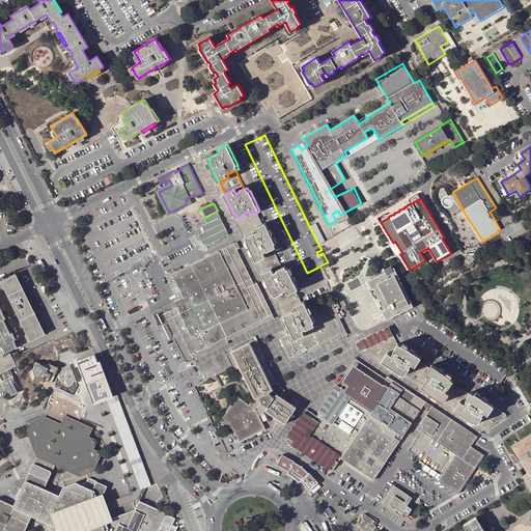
[(229,234),(218,211),(205,218),(207,223),(202,226),(204,232),(199,234),(203,243),(207,245),(229,234)]
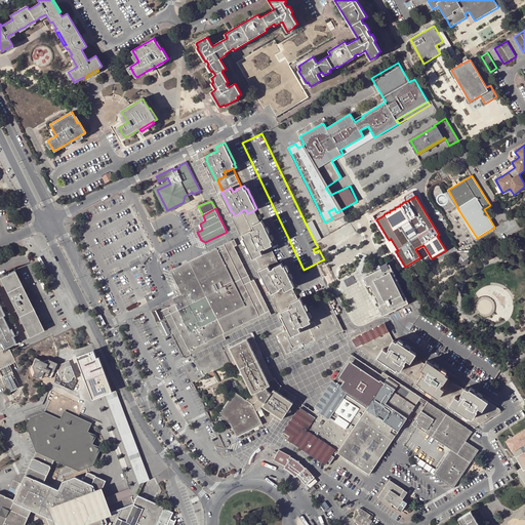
[(255,229),(253,225),(259,221),(254,210),(247,213),(245,209),(242,210),(242,211),(235,215),(243,233),(251,230),(252,231),(255,229)]
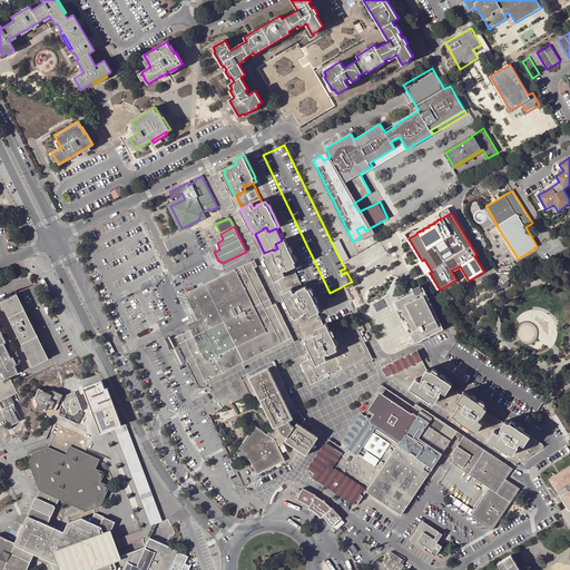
[(287,269),(287,271),(293,267),(296,266),(295,262),(296,262),(285,239),(282,241),(275,244),(277,248),(274,251),(273,249),(264,253),(266,257),(265,258),(275,279),(277,279),(286,275),(284,271),(287,269)]
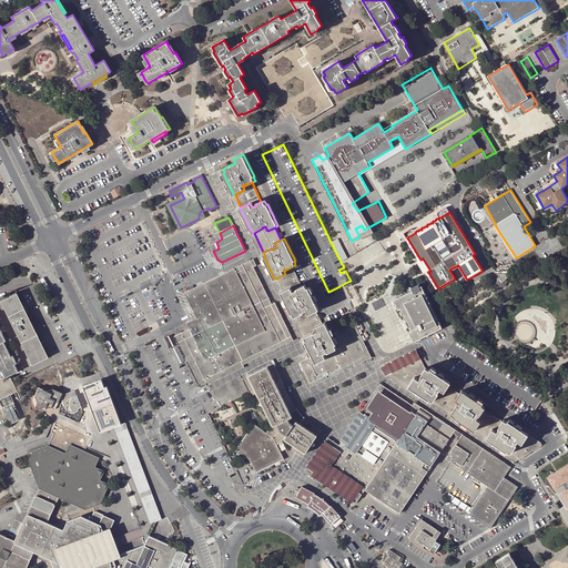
[(347,257),(338,239),(331,242),(341,262),(347,257)]
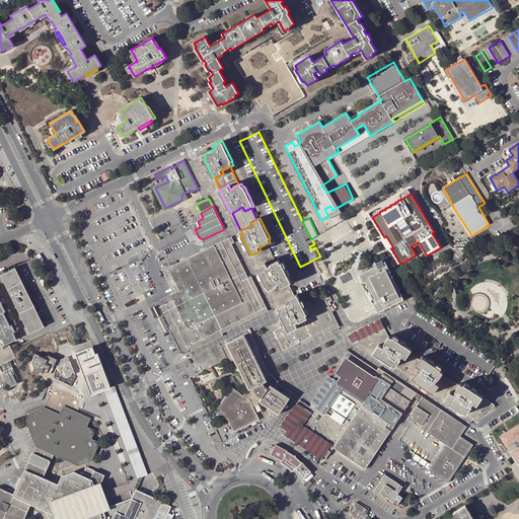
[(183,349),(162,306),(159,307),(182,353),(189,350),(190,352),(223,336),(222,334),(262,314),(269,311),(251,277),(249,278),(232,244),(235,242),(232,236),(228,238),(226,239),(249,285),(250,284),(264,309),(214,334),(215,336),(200,344),(199,341),(183,349)]
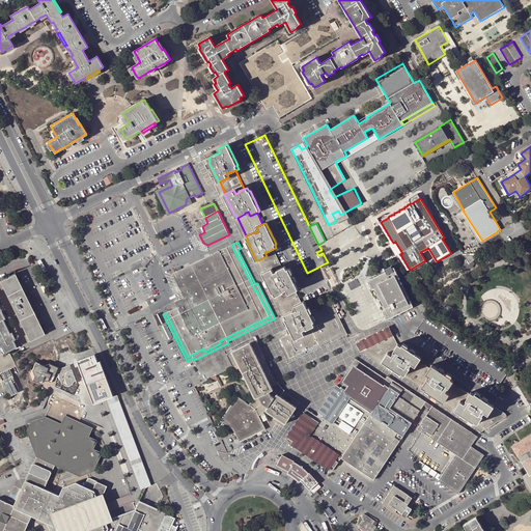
[(231,245),(211,255),(184,268),(173,274),(185,297),(175,301),(178,307),(166,313),(188,357),(203,348),(204,352),(220,343),(219,341),(270,316),(256,290),(255,291),(231,245)]
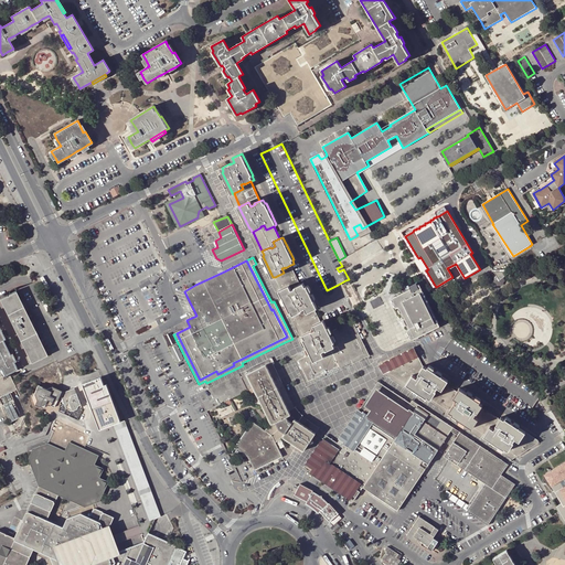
[(296,288),(295,287),(300,285),(290,265),(285,268),(285,267),(281,268),(284,273),(275,277),(280,289),(289,285),(291,290),(296,288)]
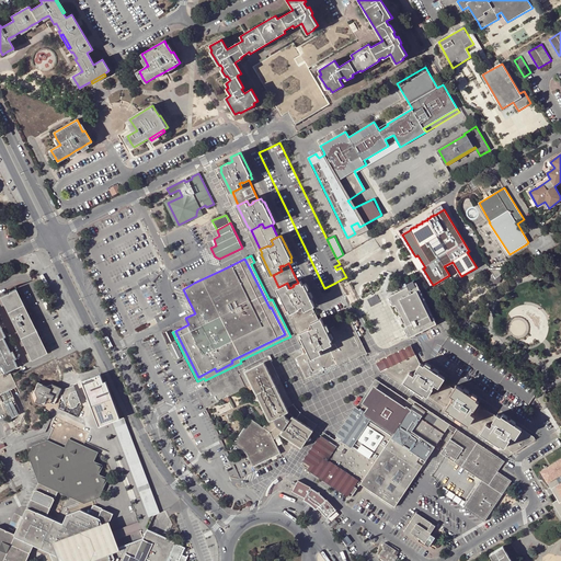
[(193,279),(194,283),(222,270),(220,265),(193,279)]
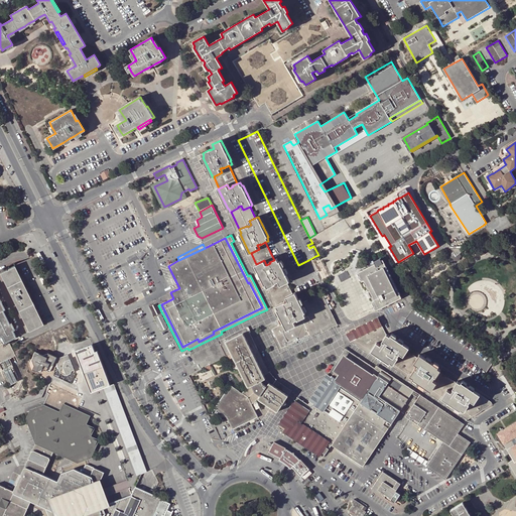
[(461,253),(460,250),(453,251),(454,252),(452,257),(454,261),(459,260),(461,257),(459,254),(461,253)]
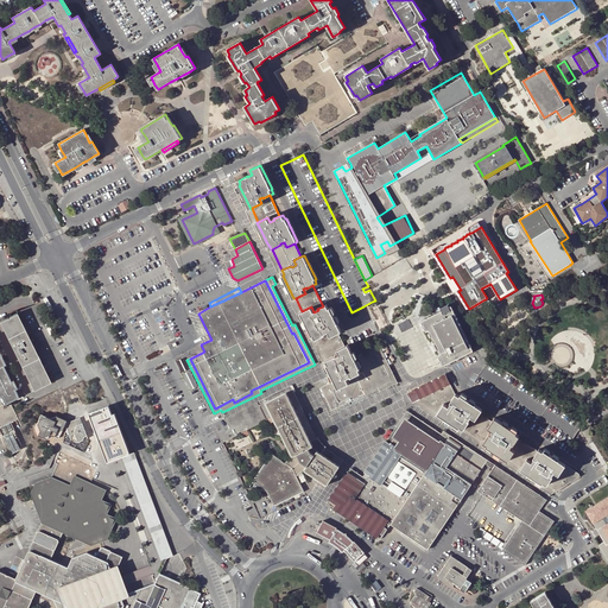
[(328,333),(331,336),(339,333),(342,331),(330,308),(329,309),(327,304),(323,306),(317,309),(318,310),(314,312),(311,306),(302,311),(301,312),(312,336),(314,335),(316,340),(317,339),(325,335),(324,334),(328,333)]
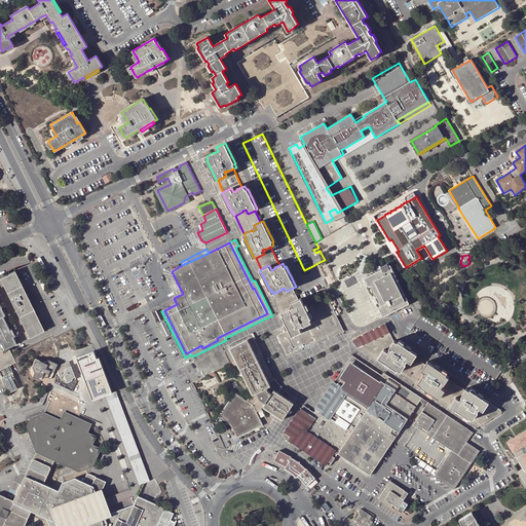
[(409,304),(401,287),(390,265),(388,266),(387,264),(382,267),(382,269),(365,278),(369,288),(371,287),(380,307),(379,308),(383,316),(409,304)]
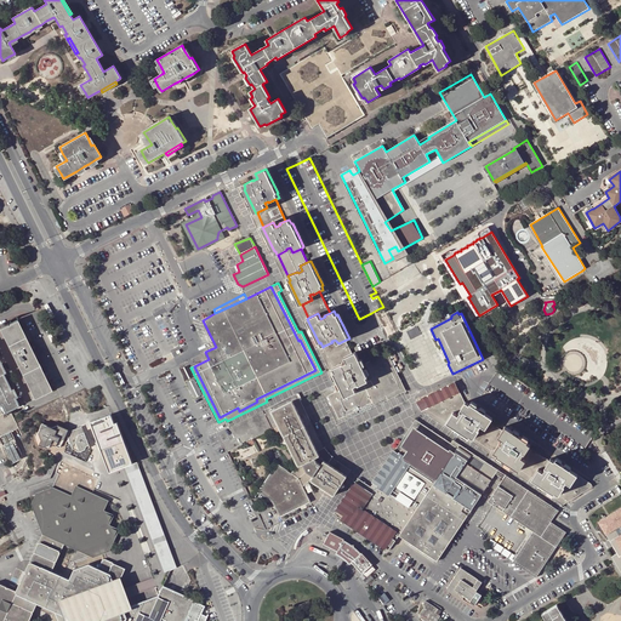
[(52,389),(18,320),(0,329),(35,398),(52,389)]
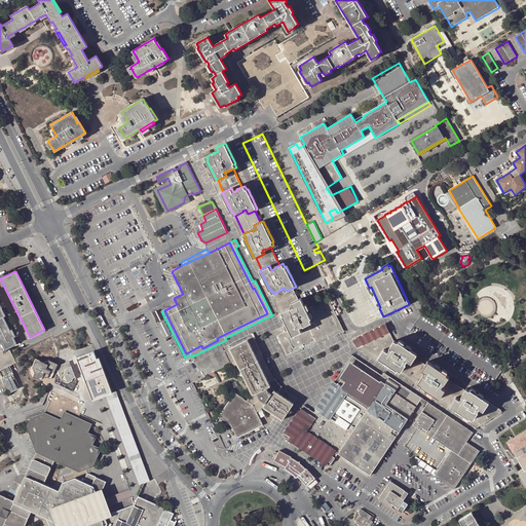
[(294,307),(292,303),(299,300),(293,288),(287,291),(284,288),(280,289),(282,290),(274,293),(283,311),(291,307),(291,308),(294,307)]
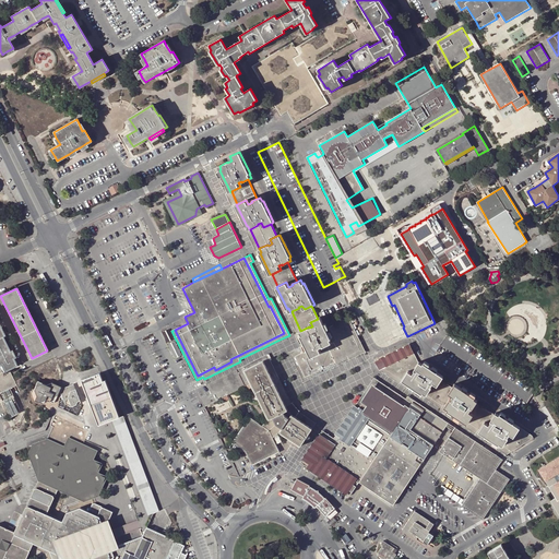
[(330,340),(331,339),(326,330),(320,317),(318,319),(310,322),(312,326),(309,328),(309,326),(300,331),(301,335),(300,335),(308,351),(311,357),(321,353),(319,347),(322,346),(323,347),(332,343),(330,340)]
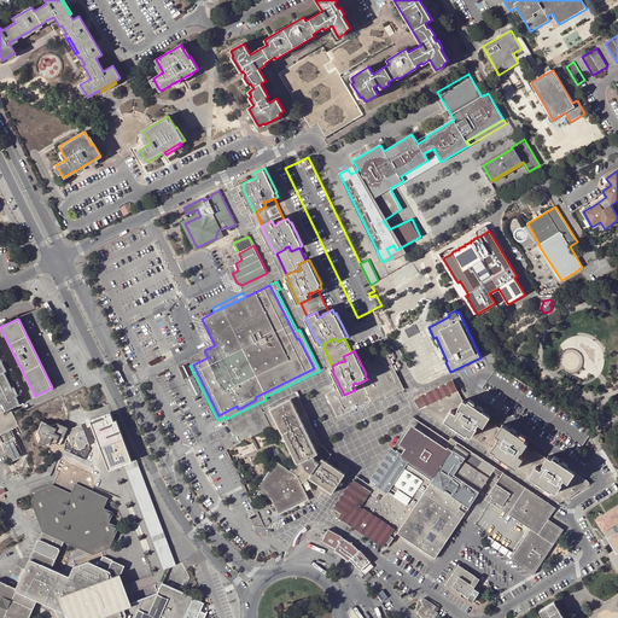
[(369,373),(366,374),(365,375),(367,379),(357,384),(356,383),(353,384),(355,390),(344,395),(340,388),(327,394),(338,417),(398,388),(389,368),(392,366),(386,351),(365,362),(365,363),(369,373)]
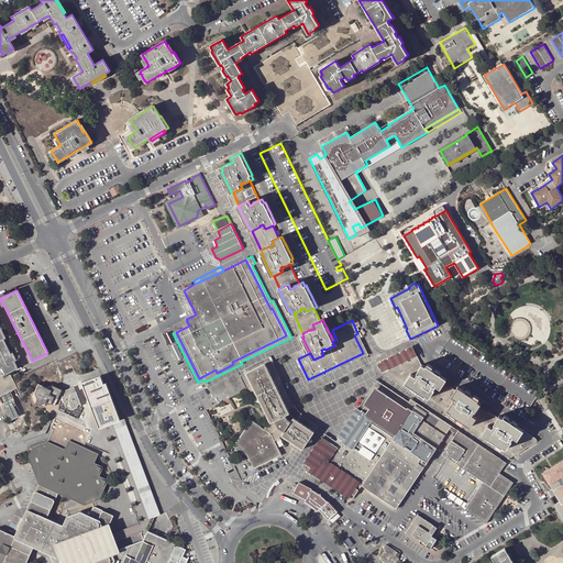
[(10,373),(11,372),(14,370),(12,366),(17,364),(14,360),(17,359),(13,352),(11,353),(3,339),(6,338),(0,326),(0,367),(2,366),(6,374),(10,373)]
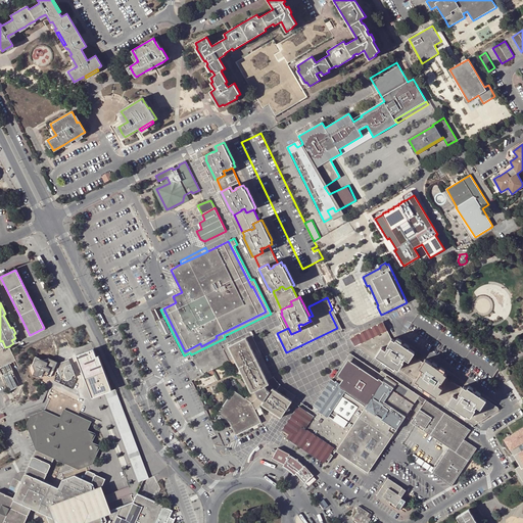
[(162,320),(159,321),(167,335),(172,332),(160,311),(155,313),(157,317),(160,315),(162,320)]
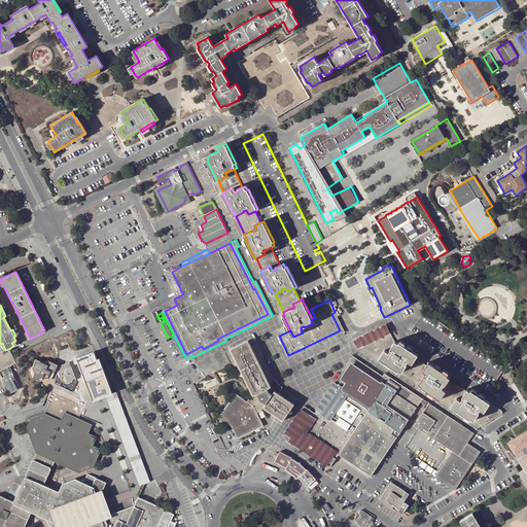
[(369,332),(353,341),(357,349),(361,347),(378,357),(383,349),(388,353),(390,350),(389,349),(394,342),(386,325),(369,332)]
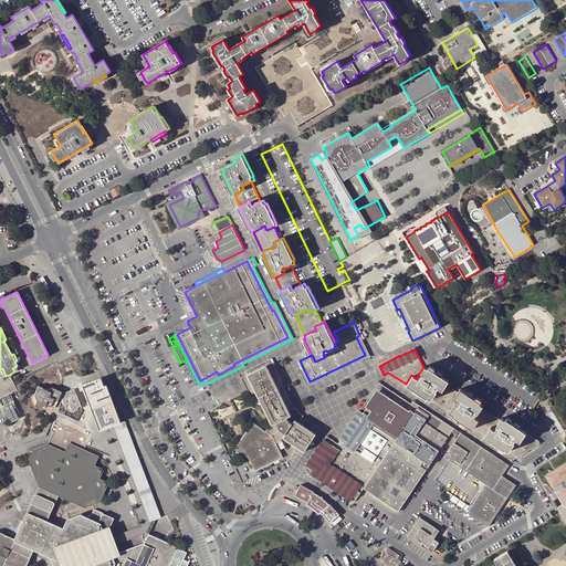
[(271,368),(292,409),(294,408),(270,358),(209,388),(211,392),(228,384),(230,388),(242,381),(240,378),(264,366),(266,370),(271,368)]
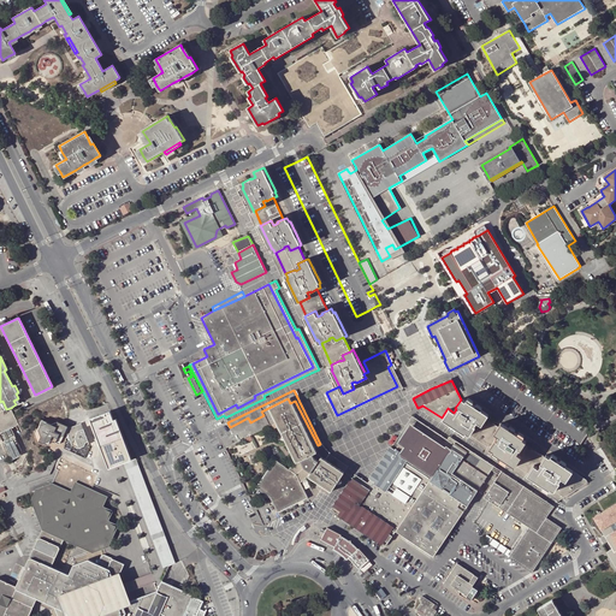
[(302,481),(306,478),(308,475),(331,491),(345,468),(327,456),(326,458),(320,456),(315,446),(318,445),(295,401),(290,403),(288,398),(261,412),(264,415),(250,422),(248,418),(230,427),(237,442),(277,422),(296,462),(288,468),(274,460),(256,487),(262,491),(270,497),(277,511),(307,497),(300,483),(302,481)]
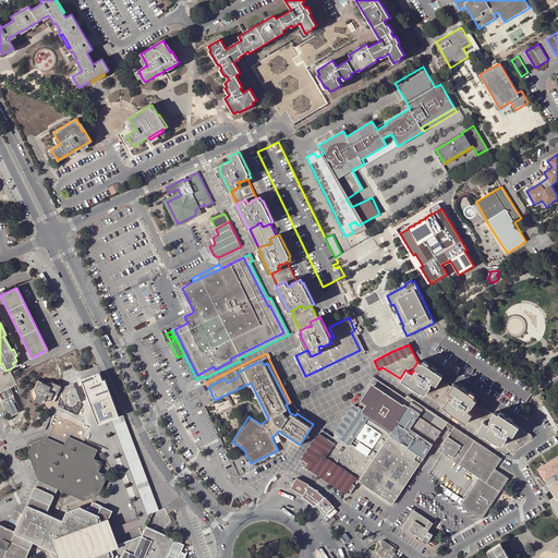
[(411,374),(405,370),(400,378),(421,392),(422,391),(425,393),(431,387),(429,386),(432,383),(436,385),(439,380),(441,376),(422,362),(421,363),(417,361),(417,362),(412,370),(413,371),(411,374)]
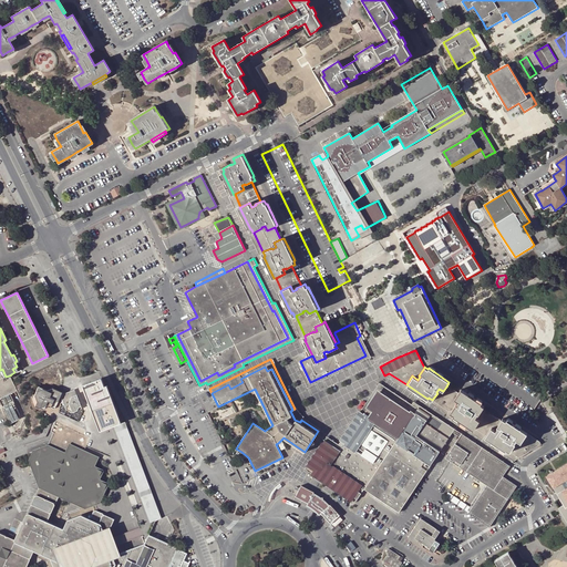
[(454,414),(450,412),(432,400),(429,398),(428,399),(406,384),(389,373),(384,375),(400,385),(415,397),(429,405),(430,403),(446,415),(445,416),(503,454),(513,462),(518,457),(509,452),(506,450),(505,451),(485,437),(486,435),(474,428),(473,429),(453,415),(454,414)]
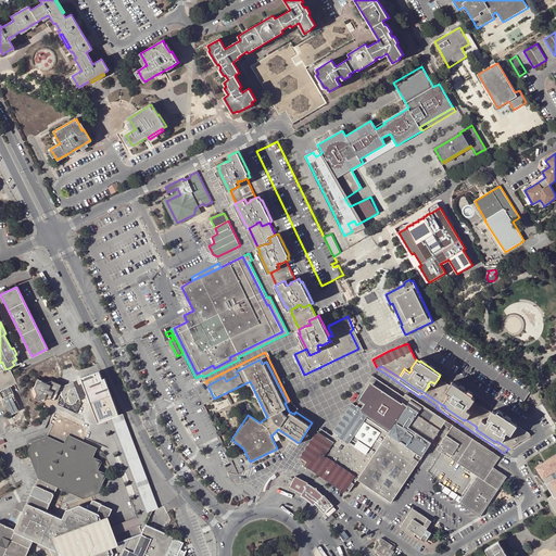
[(10,368),(5,369),(3,370),(0,371),(0,388),(2,392),(4,391),(11,388),(10,387),(17,383),(10,368)]
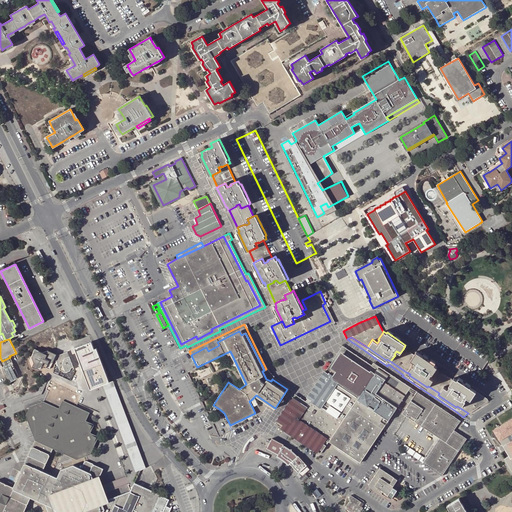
[(94,341),(79,346),(94,387),(110,382),(98,348),(97,348),(94,341)]
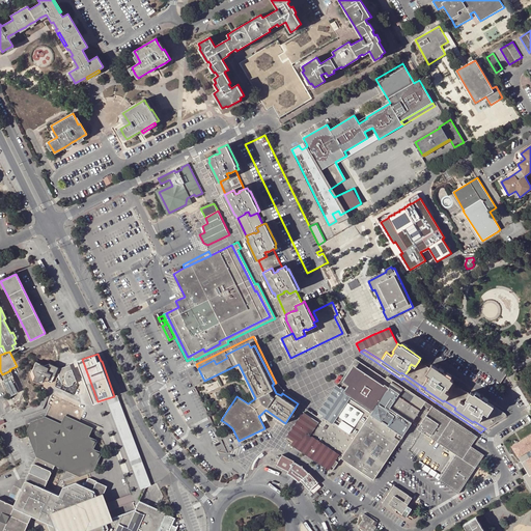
[(98,401),(82,359),(81,360),(96,402),(98,401)]
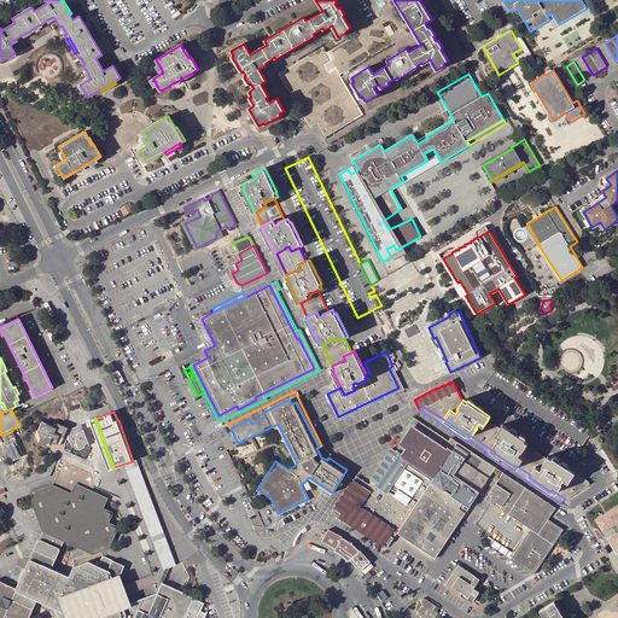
[(455,447),(448,442),(449,441),(414,418),(392,449),(396,452),(412,427),(414,426),(418,426),(453,449),(455,447)]
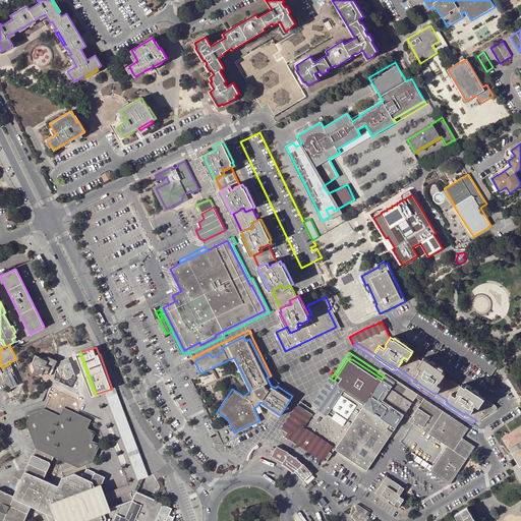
[(102,353),(100,354),(112,389),(114,388),(102,353)]
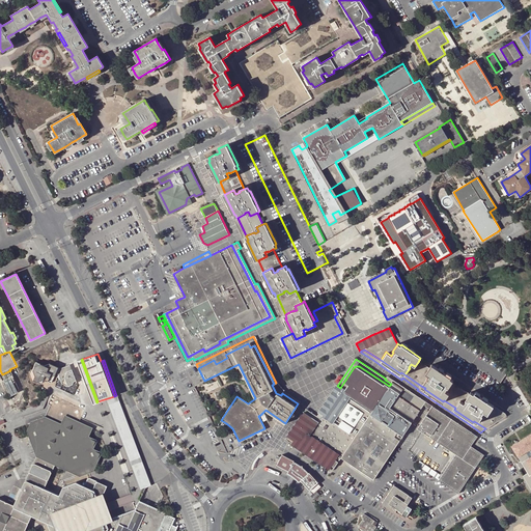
[(404,374),(421,386),(425,380),(427,380),(429,375),(425,373),(428,368),(418,362),(415,366),(411,364),(409,367),(410,368),(404,374)]
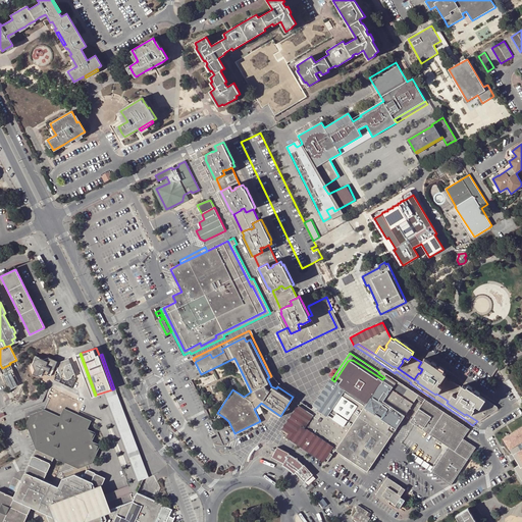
[(47,361),(39,358),(33,360),(32,363),(34,369),(33,373),(37,375),(41,372),(50,376),(54,367),(57,361),(49,357),(47,361)]
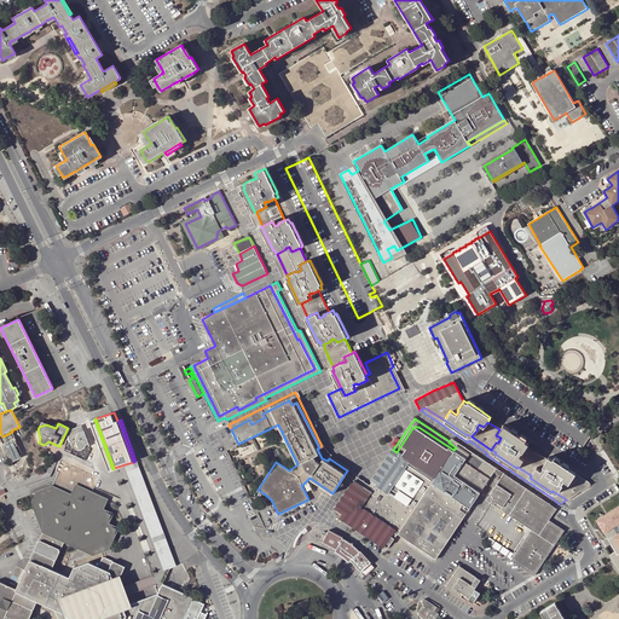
[(79,450),(93,445),(85,424),(71,429),(68,437),(71,447),(79,450)]
